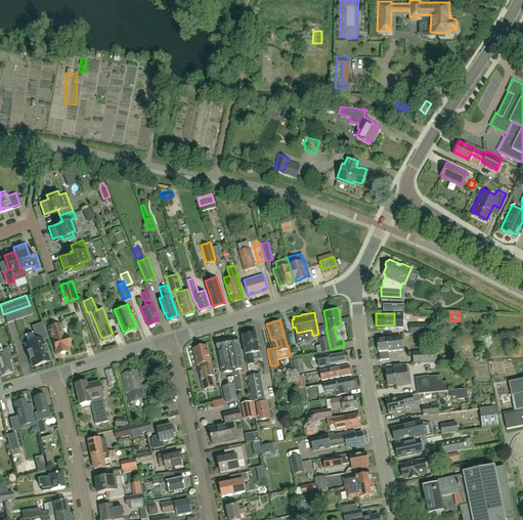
[(22,342),(29,364),(46,359),(39,337),(40,337),(45,336),(41,321),(32,325),(36,338),(22,342)]
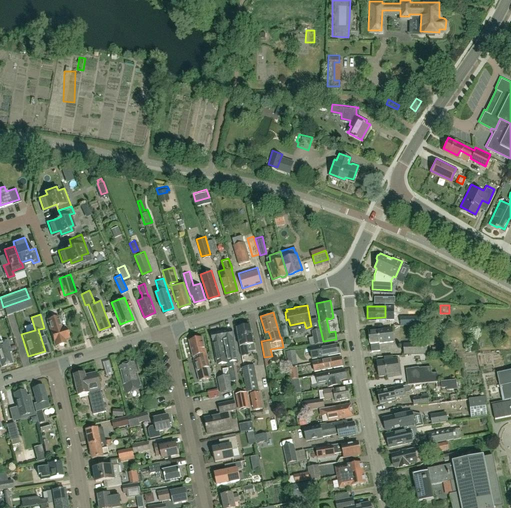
[(49,328),(54,344),(59,342),(60,343),(62,342),(63,341),(65,340),(64,337),(68,335),(65,324),(60,325),(57,314),(46,317),(49,328)]
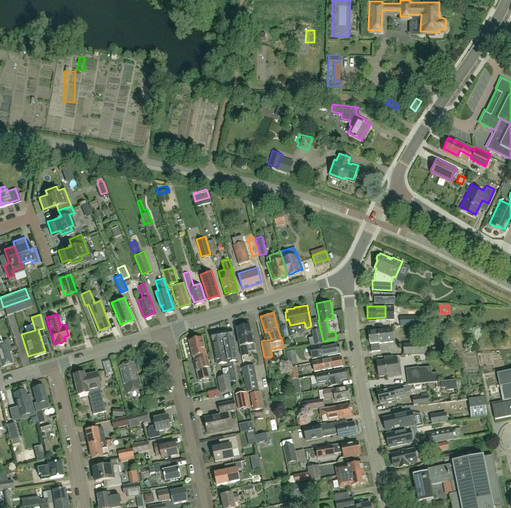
[(247,352),(246,342),(253,341),(251,331),(249,323),(235,325),(241,353),(247,352)]
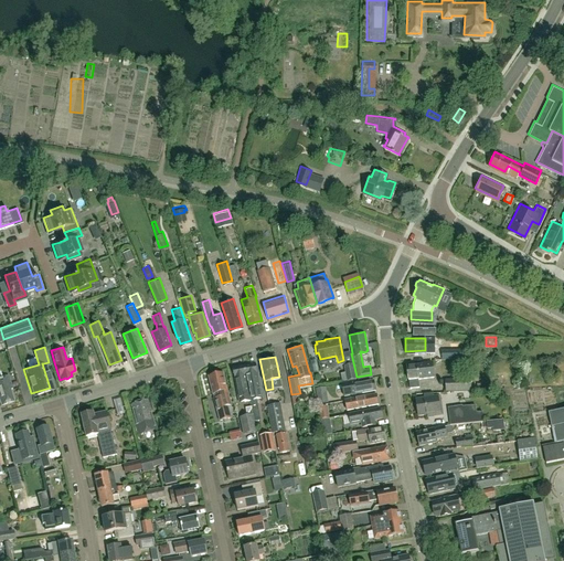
[(407,377),(408,385),(418,384),(417,376),(433,373),(431,359),(405,362),(407,377)]
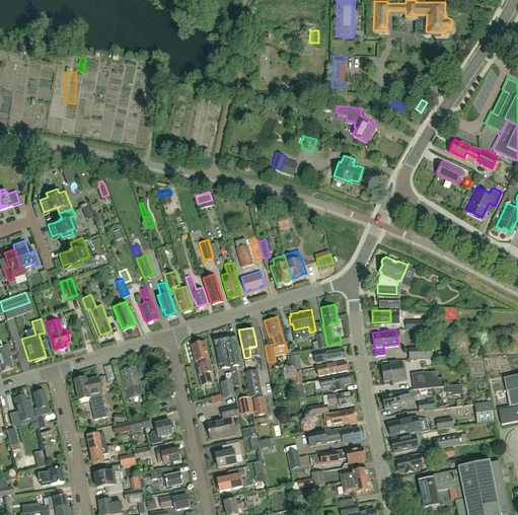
[(223,333),(227,355),(229,365),(231,372),(236,371),(235,364),(240,363),(235,341),(233,330),(223,333)]
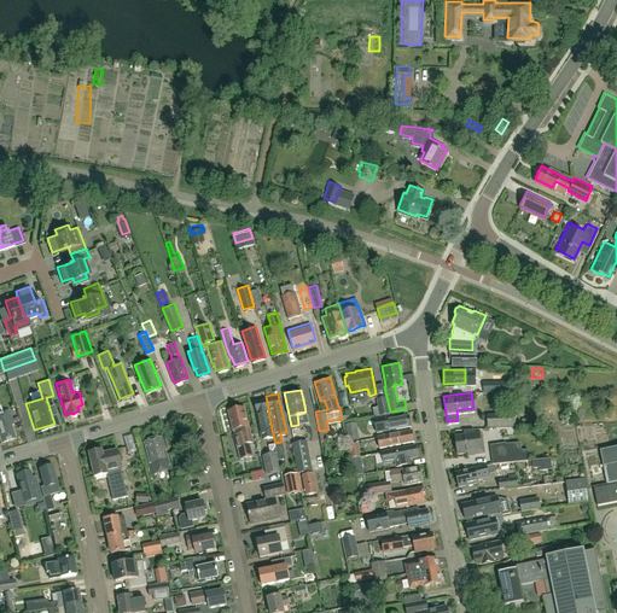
[(423,393),(415,396),(417,403),(425,401),(423,393)]
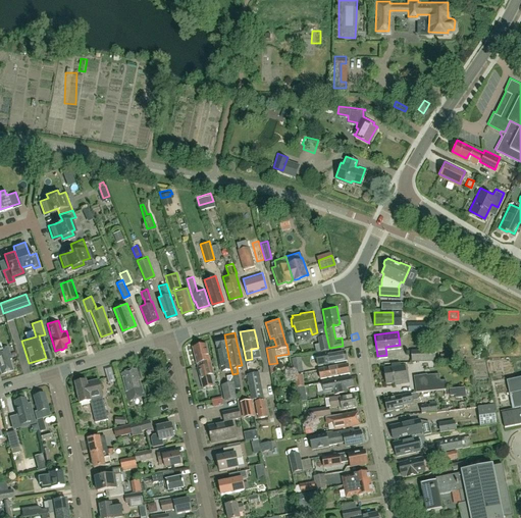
[(313,342),(315,349),(327,347),(325,333),(317,335),(318,341),(313,342)]
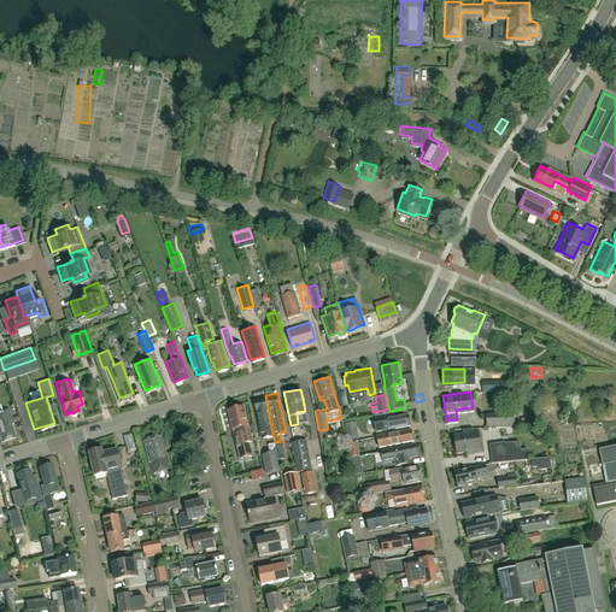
[(265,395),(253,398),(258,424),(260,435),(273,434),(270,422),(265,395)]
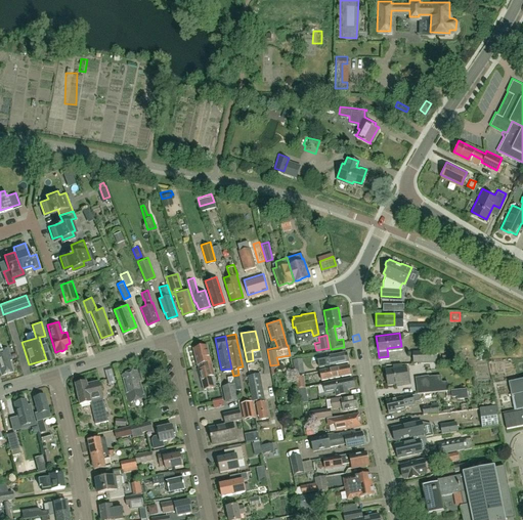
[(210,359),(206,342),(192,346),(197,362),(199,361),(200,365),(198,366),(203,387),(214,384),(209,366),(211,365),(210,359)]
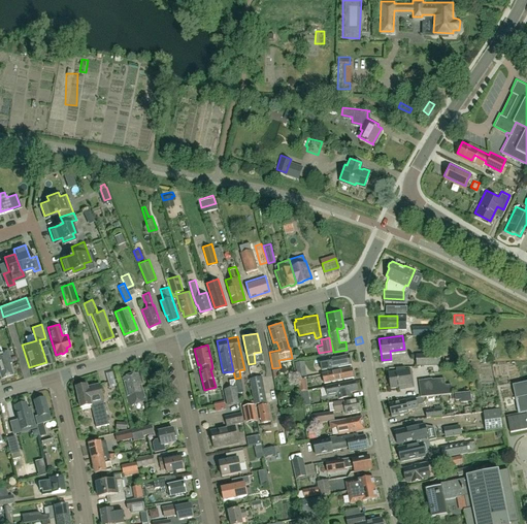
[(10,360),(6,348),(0,351),(0,375),(12,371),(8,360),(10,360)]
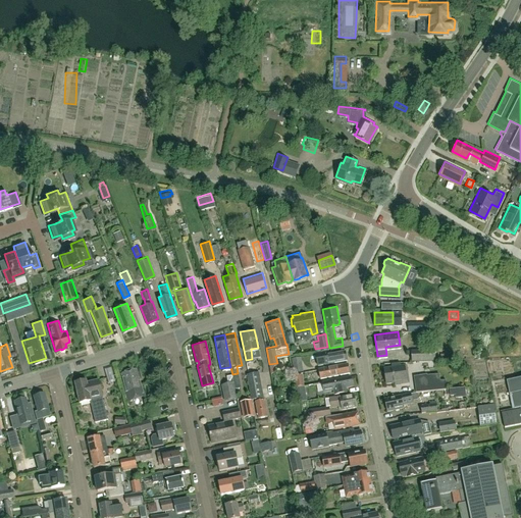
[(411,359),(434,358),(433,347),(410,348),(411,359)]
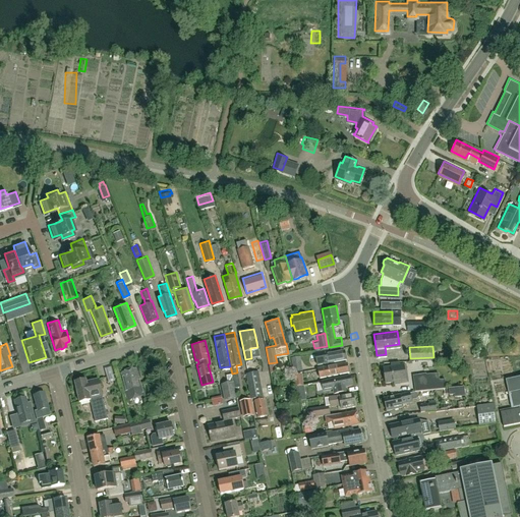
[(330,347),(329,347),(313,351),(316,362),(324,360),(324,361),(345,356),(343,348),(331,350),(330,347)]
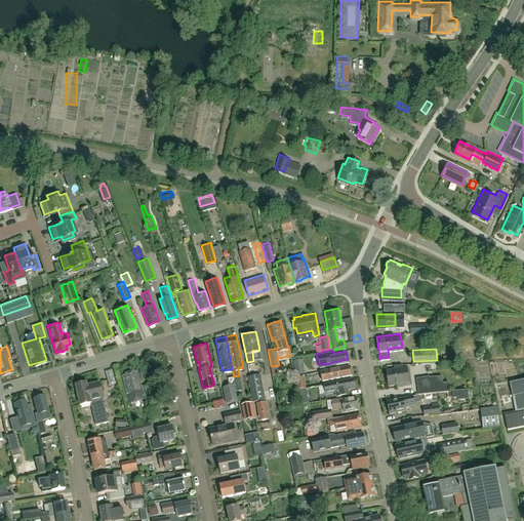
[(304,371),(303,361),(293,362),(294,373),(304,371)]
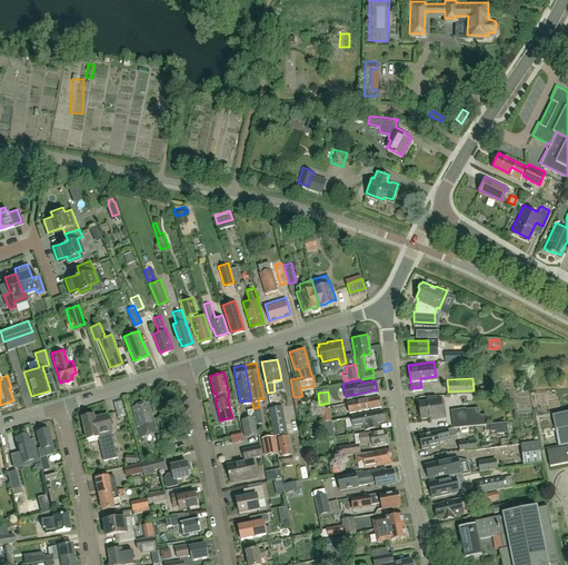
[(426,397),(418,399),(420,415),(436,413),(436,416),(445,415),(442,395),(435,396),(435,393),(426,394),(426,397)]
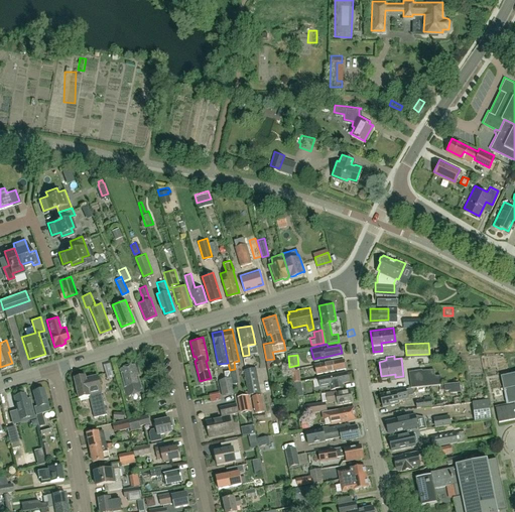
[(316,372),(324,370),(344,366),(343,357),(314,363),(316,372)]
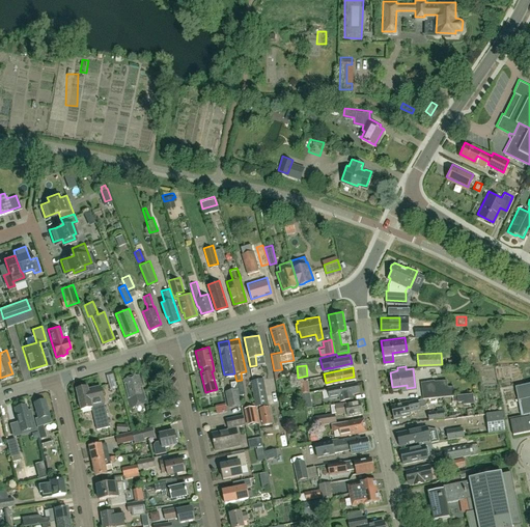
[(121,377),(128,395),(131,406),(147,399),(138,371),(121,377)]
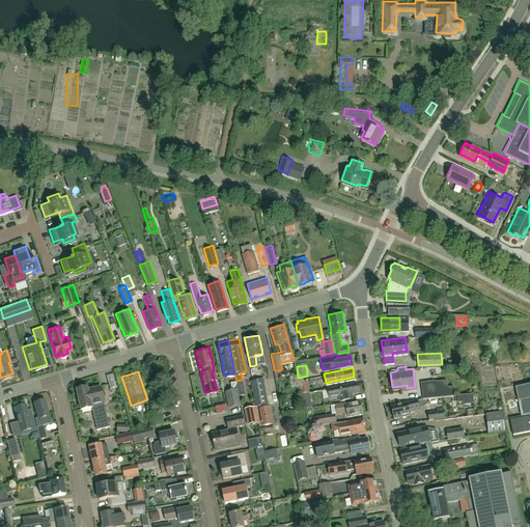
[(268,401),(262,376),(249,378),(254,404),(268,401)]
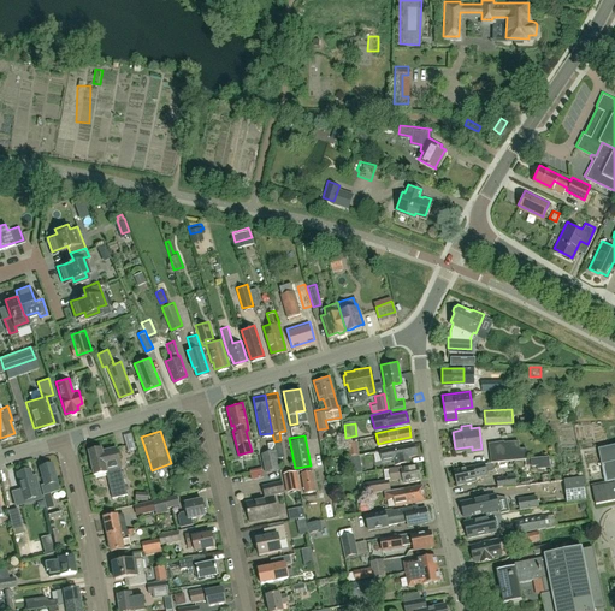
[(358,451),(355,438),(347,440),(348,452),(358,451)]
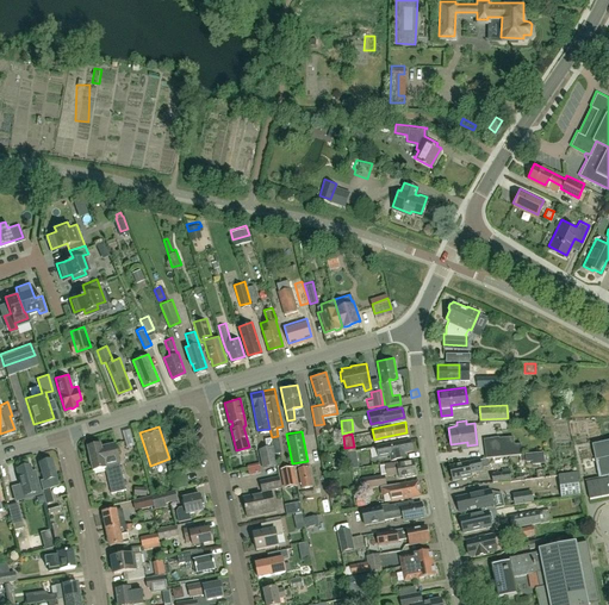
[(497,434),(483,436),(486,455),(521,451),(520,441),(513,441),(513,434),(497,435),(497,434)]
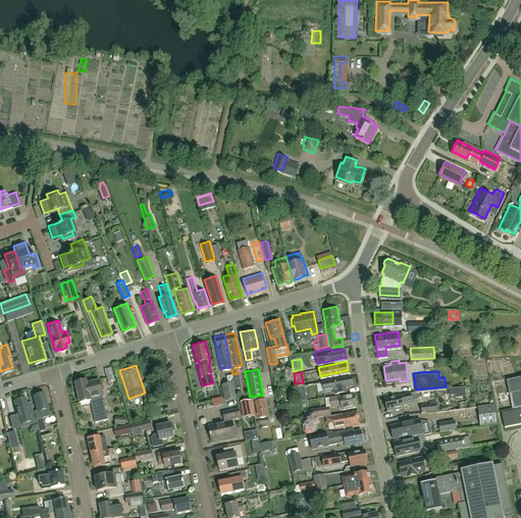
[(520,373),(506,377),(512,407),(501,410),(503,424),(520,420),(520,373)]
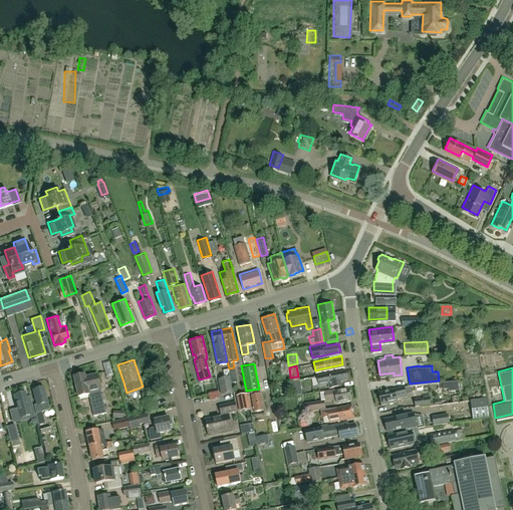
[(344,368),(327,371),(315,373),(317,383),(329,380),(330,386),(339,384),(339,378),(345,377),(344,368)]
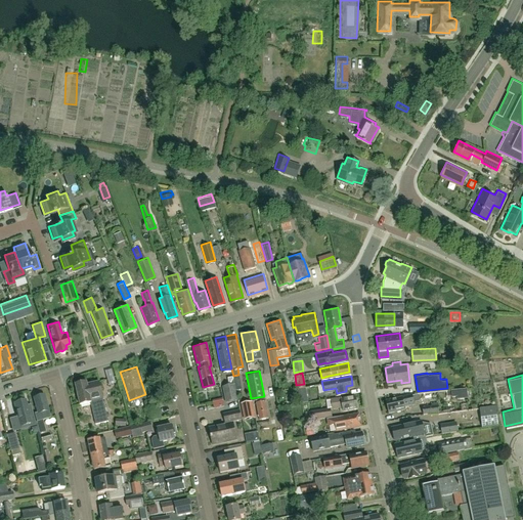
[(79,401),(90,399),(95,422),(107,419),(98,379),(86,381),(86,379),(74,382),(79,401)]
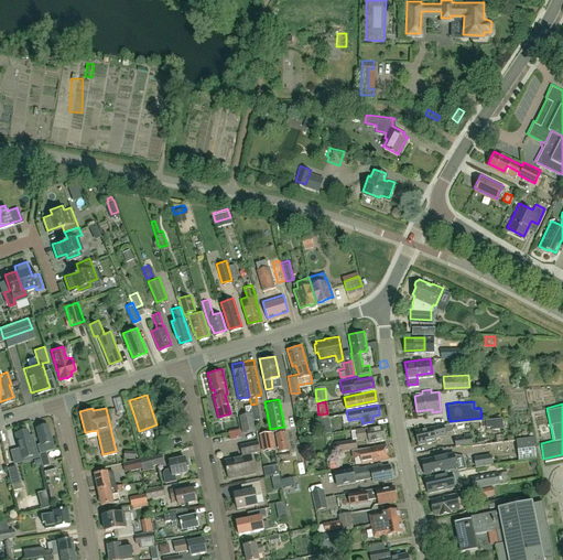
[(238,413),(241,431),(255,428),(251,411),(238,413)]
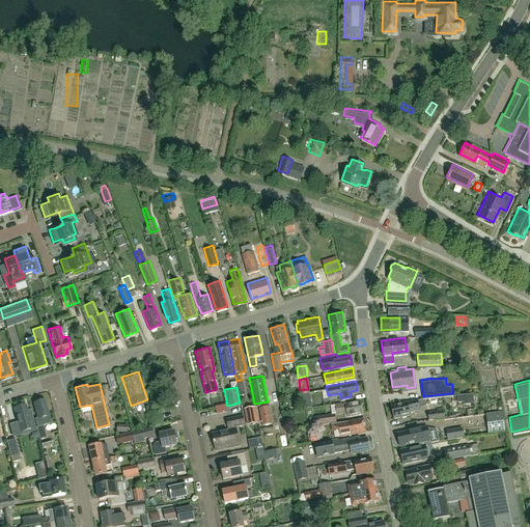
[(462,399),(463,401),(473,400),(472,391),(456,393),(456,399),(462,399)]
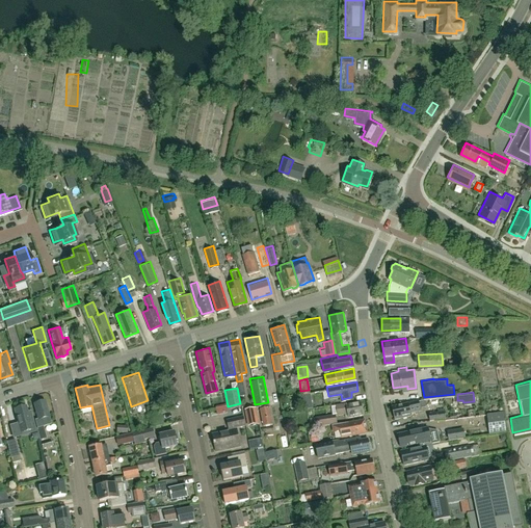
[(50,421),(48,413),(44,397),(32,400),(36,416),(33,417),(36,426),(35,426),(38,437),(46,434),(42,423),(50,421)]
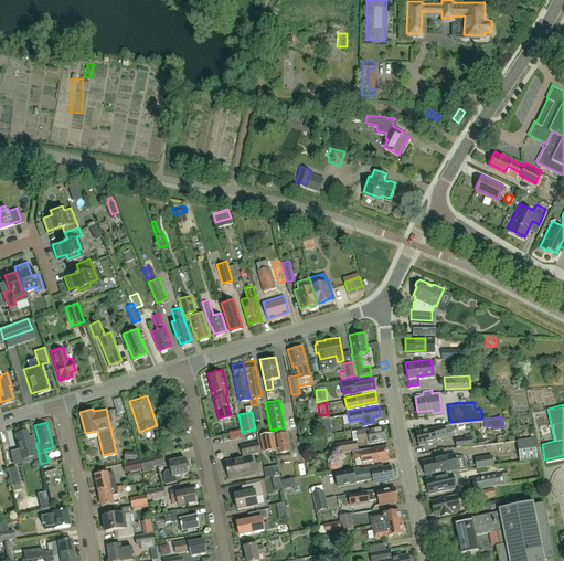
[(436,438),(435,436),(446,434),(445,431),(451,430),(449,422),(444,423),(415,429),(418,443),(436,438)]
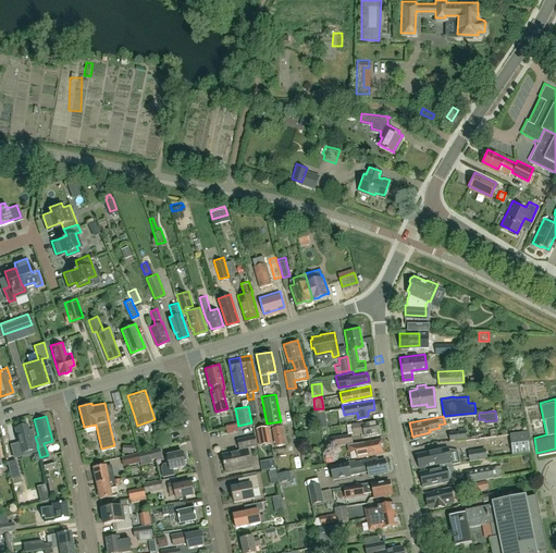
[(361,419),(346,422),(347,431),(351,430),(351,432),(359,431),(360,435),(379,431),(377,418),(361,421),(361,419)]
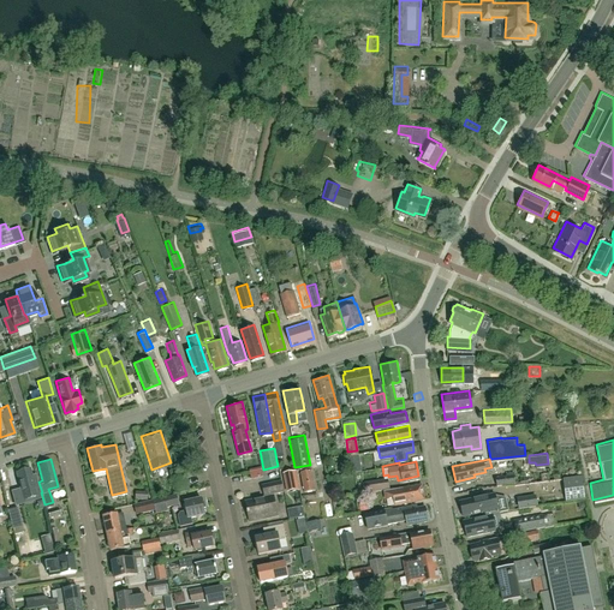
[(29,465),(15,470),(19,485),(11,488),(13,498),(40,491),(34,471),(30,472),(29,465)]
